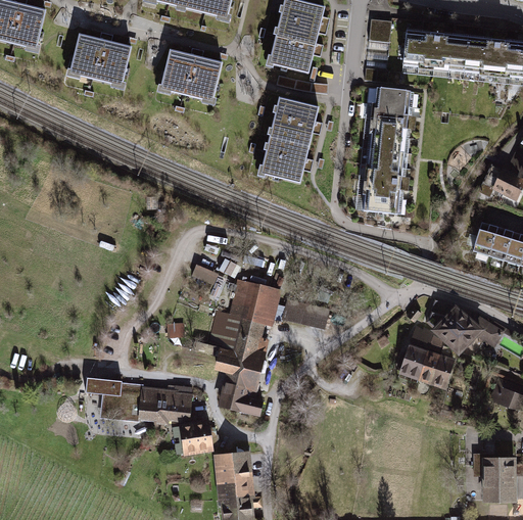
[(0,0),(0,36),(34,46),(46,3),(34,0),(0,0)]
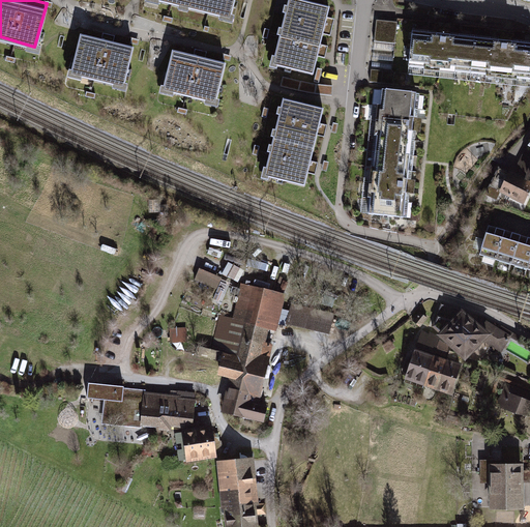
[(229,15),(231,0),(188,0),(187,5),(229,15)]
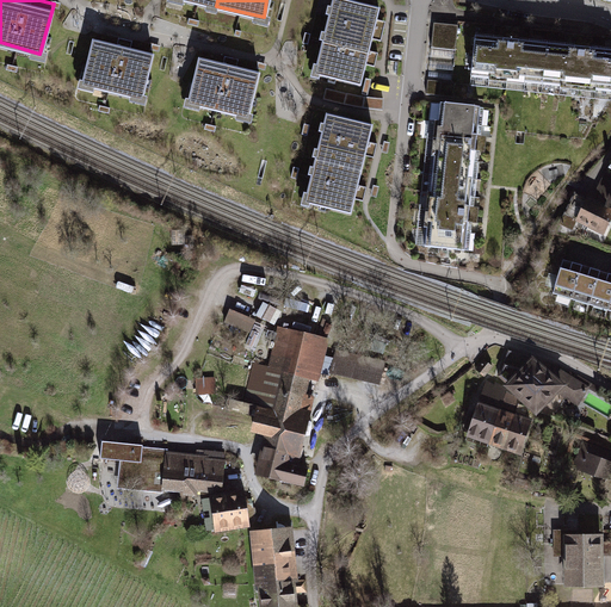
[(378,7),(344,0),(332,0),(322,41),(369,51),(378,7)]
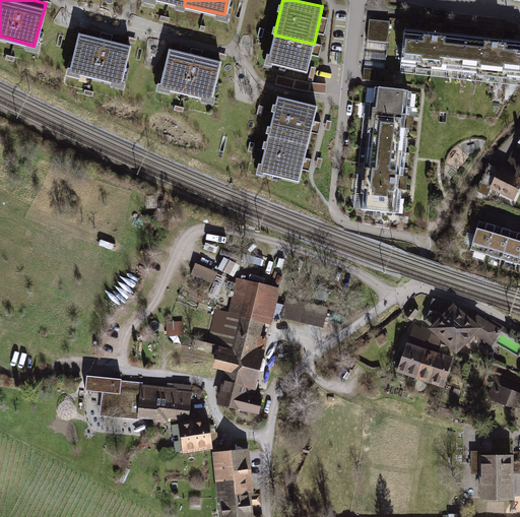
[(390,19),(370,17),(367,38),(387,40),(390,19)]
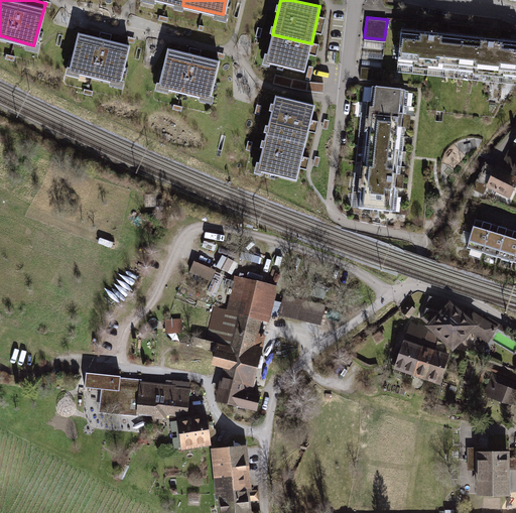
[(95,35),(78,31),(67,72),(118,85),(128,46),(109,40),(111,31),(97,27),(95,35)]
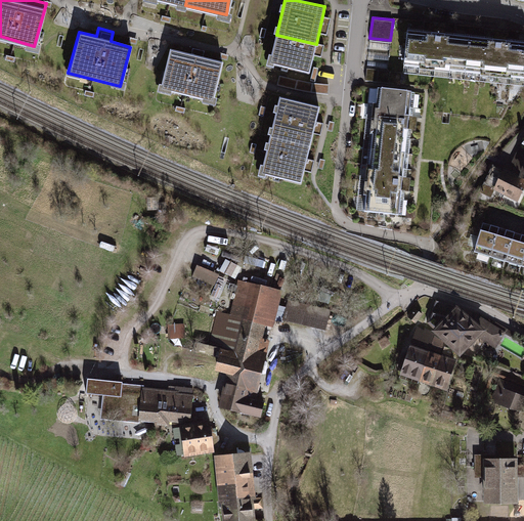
[(472,36),(412,29),(407,71),(467,78),(472,36)]
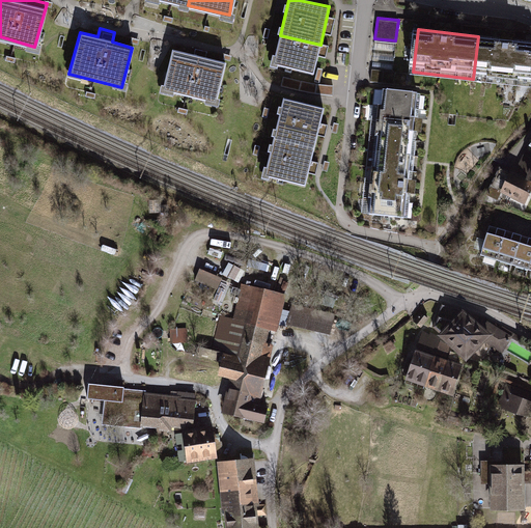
[(320,45),(280,35),(272,74),(312,82),(320,45)]
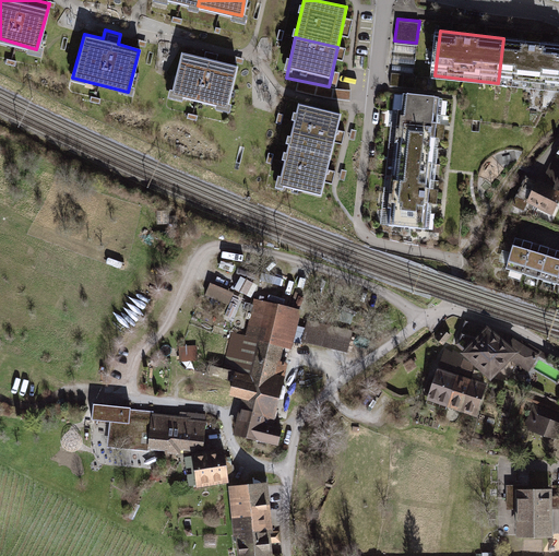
[(558,45),(503,38),(498,83),(558,90),(558,45)]
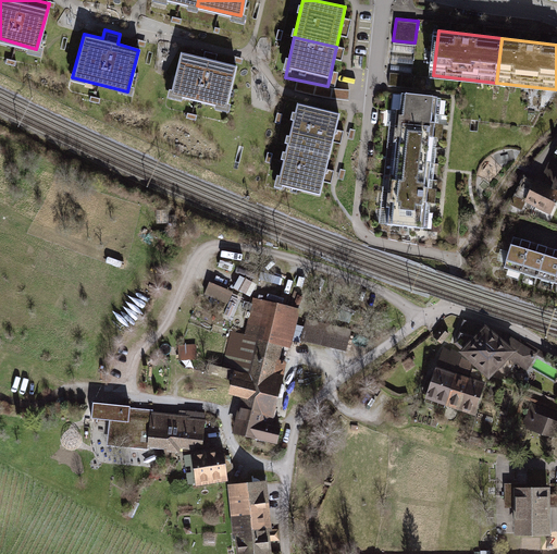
[(200,57),(180,51),(169,90),(224,105),(234,66),(215,62),(218,52),(202,48),(200,57)]
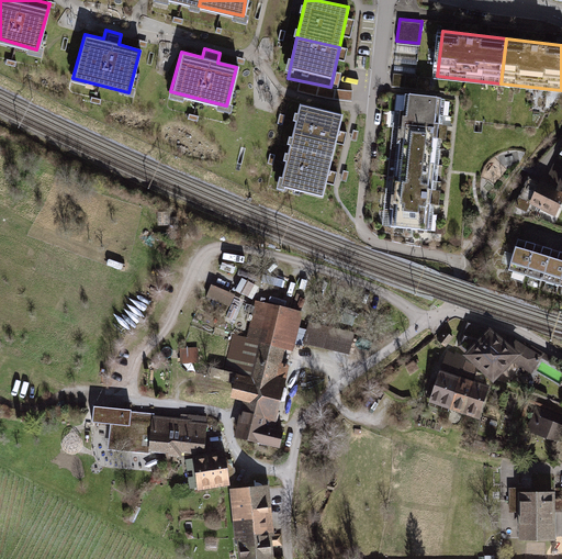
[(394,86),(418,87),(418,71),(394,70),(394,86)]
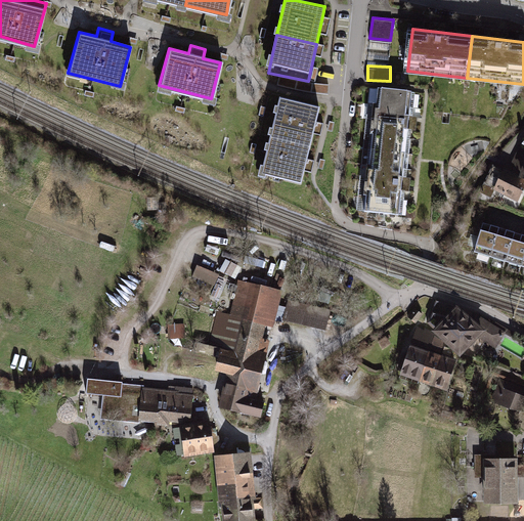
[(413,92),(368,88),(362,149),(406,155),(413,92)]
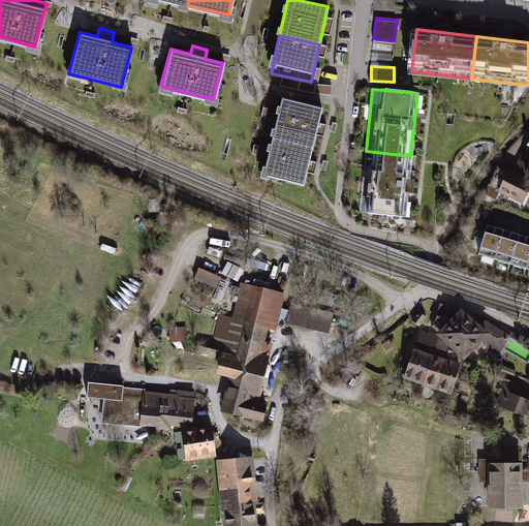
[(322,107),(280,97),(271,135),(313,146),(322,107)]
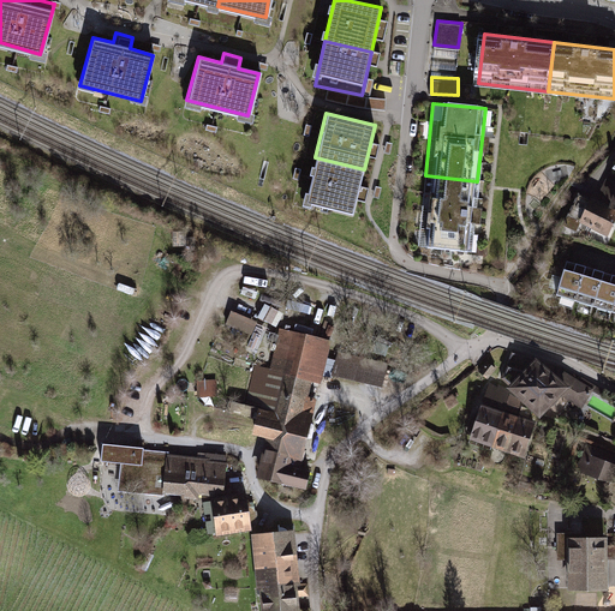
[(364,169),(315,157),(303,203),(353,215),(364,169)]
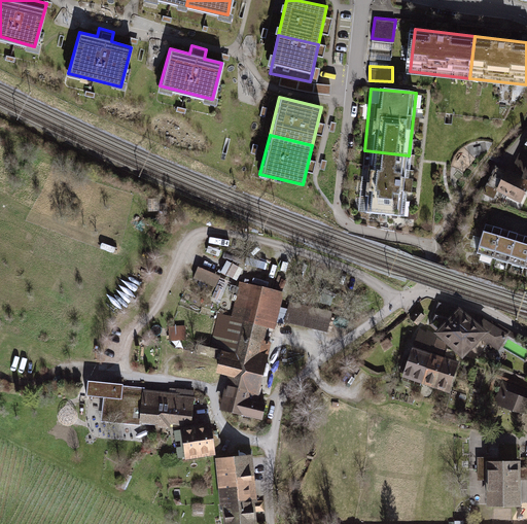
[(409,155),(364,150),(357,213),(402,218),(409,155)]
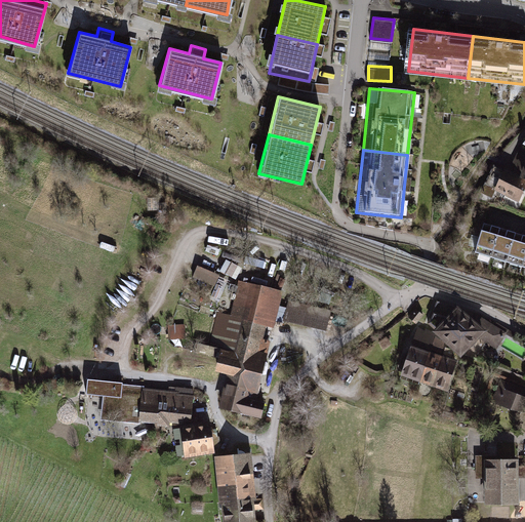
[(524,178),(506,169),(493,195),(517,207),(524,190),(524,178)]
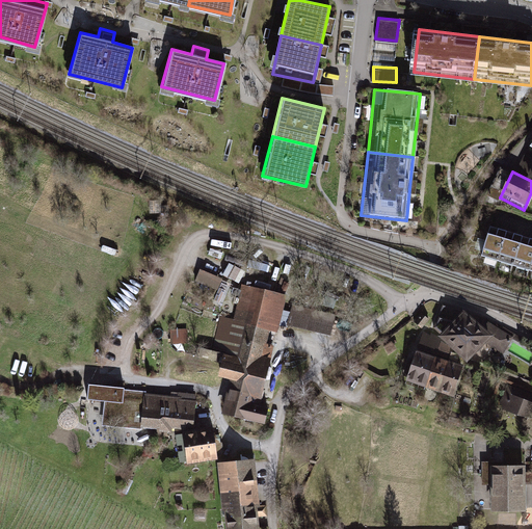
[(507,230),(490,225),(481,256),(498,261),(507,230)]
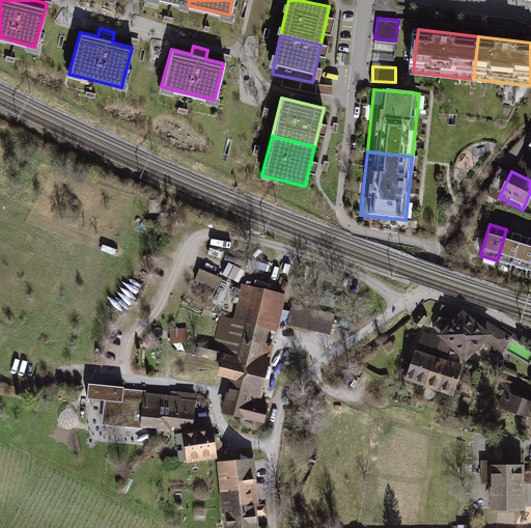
[(523,234),(506,229),(497,260),(513,266),(523,234)]
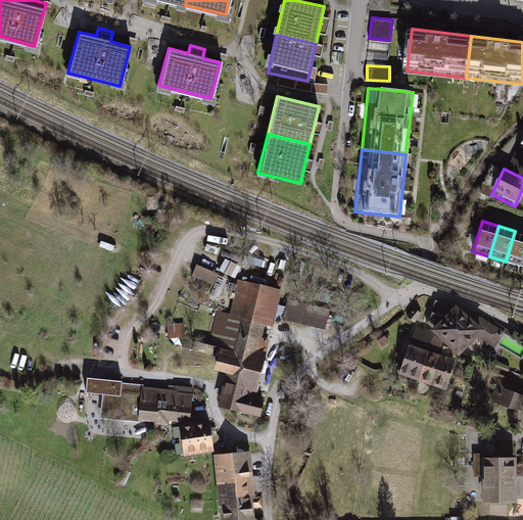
[(522,262),(522,233),(515,231),(506,262),(522,267),(522,262)]
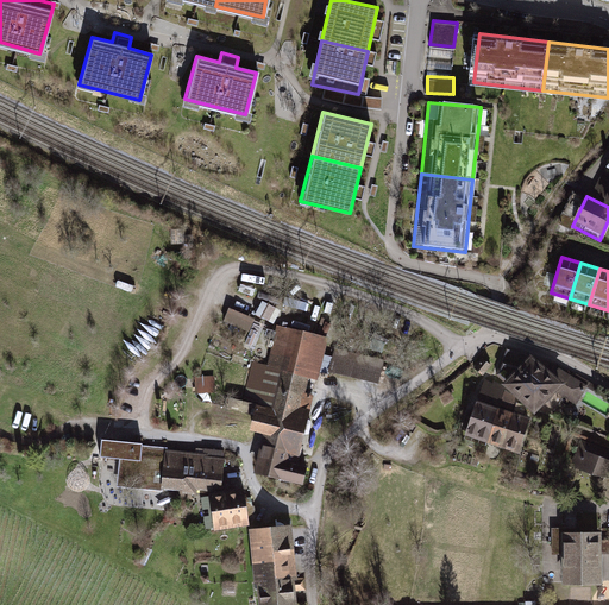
[(234,304),(225,323),(249,334),(257,316),(234,304)]
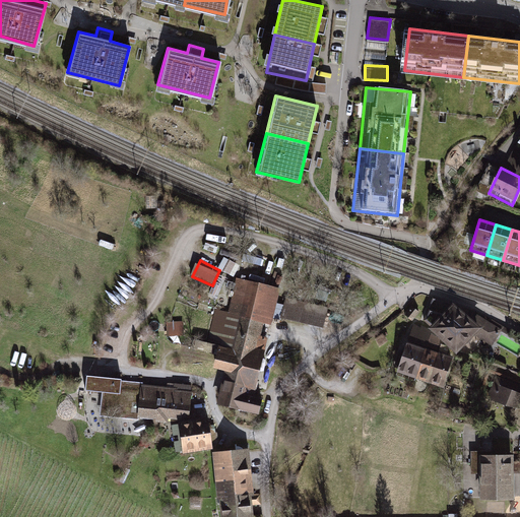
[(224,369),(216,403),(259,413),(262,397),(255,395),(279,288),(236,278),(229,312),(215,309),(208,342),(217,344),(212,366),(224,369)]
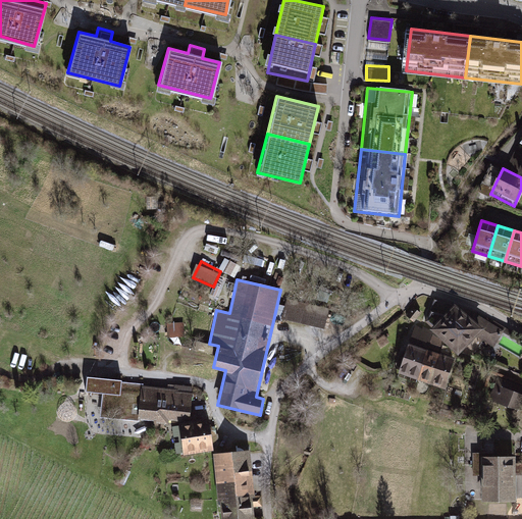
[(508,327),(434,297),(423,323),(460,353),(479,340),(499,351),(508,327)]
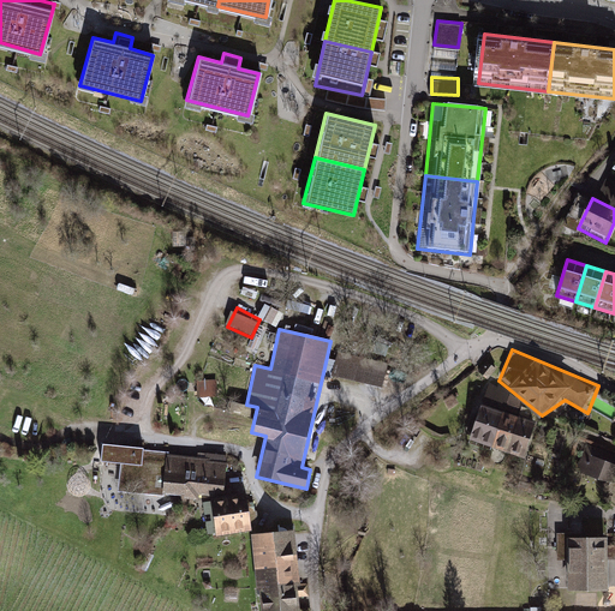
[(382,388),(388,363),(338,351),(332,376),(382,388)]
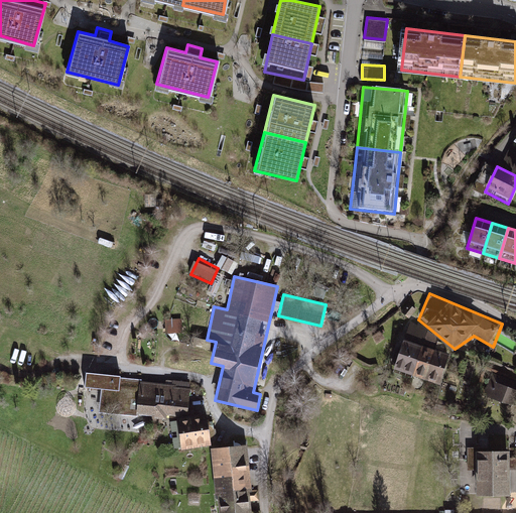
[(180,317),(166,317),(166,335),(181,334),(180,317)]
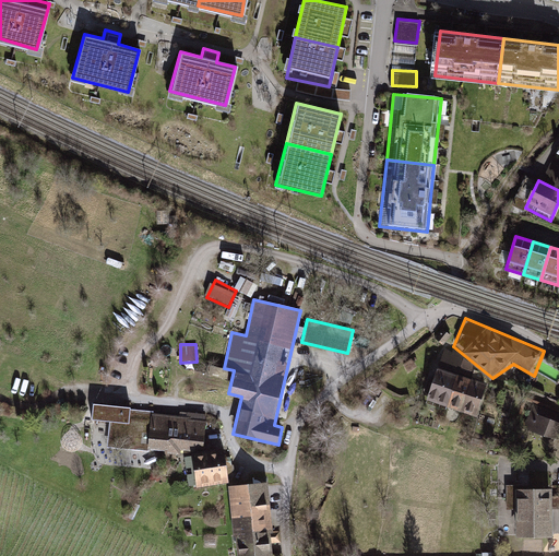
[(444,349),(425,398),(478,415),(487,382),(483,379),(482,374),(444,349)]
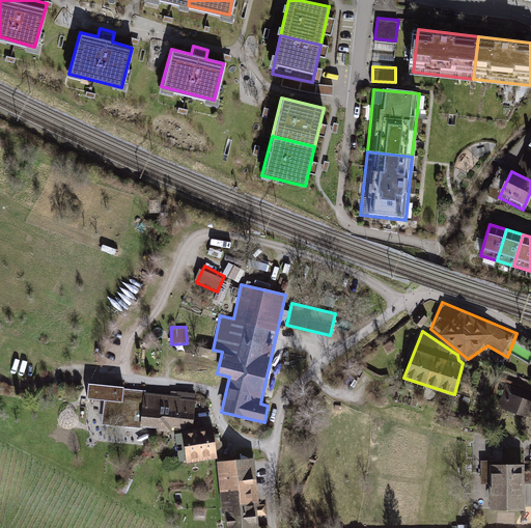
[(126,389),(126,385),(89,383),(88,397),(105,398),(104,424),(142,426),(160,427),(160,432),(173,433),(174,424),(194,425),(196,393),(126,389)]
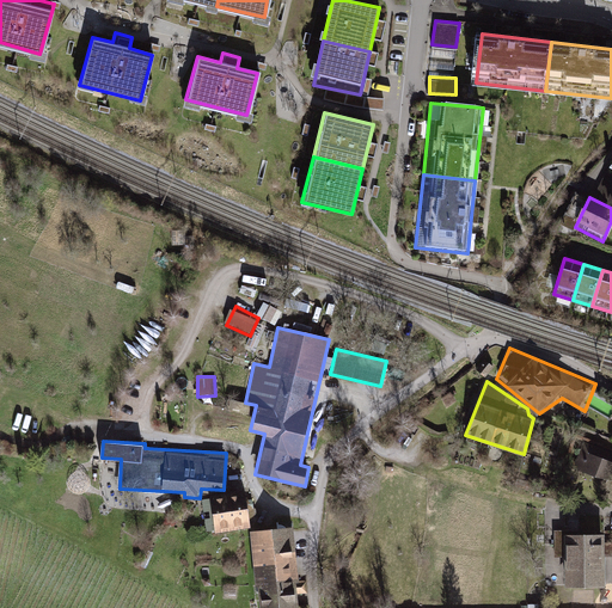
[(611,453),(583,443),(576,465),(611,477),(611,453)]
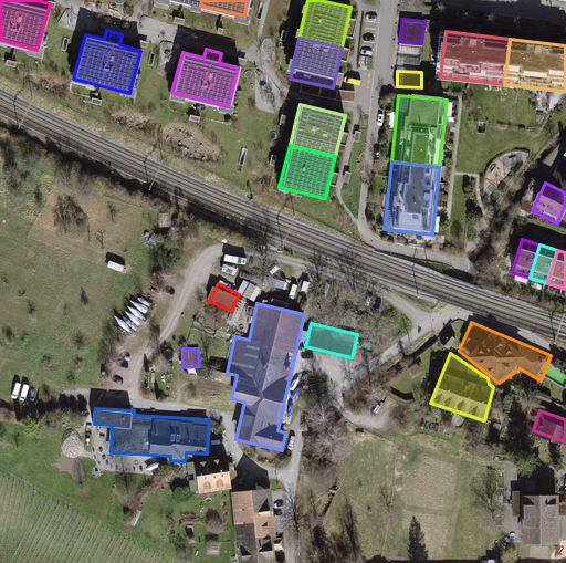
[(228,452),(195,458),(200,491),(232,487),(228,452)]
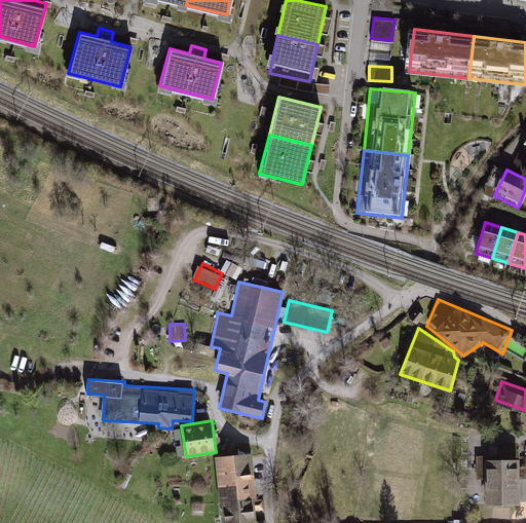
[(252,452),(213,456),(213,459),(218,522),(231,522),(258,521),(257,510),(267,510),(265,495),(256,496),(252,452)]
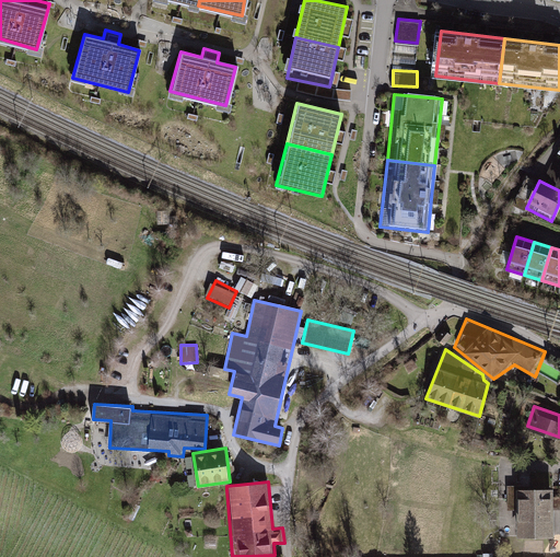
[(514,535),(556,536),(556,487),(515,487),(514,535)]
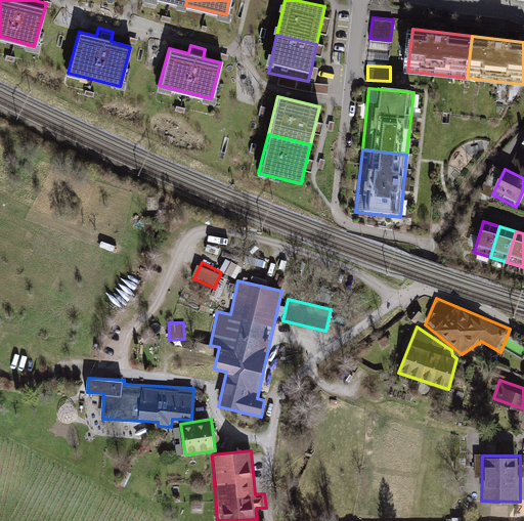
All buildings are outlined.
